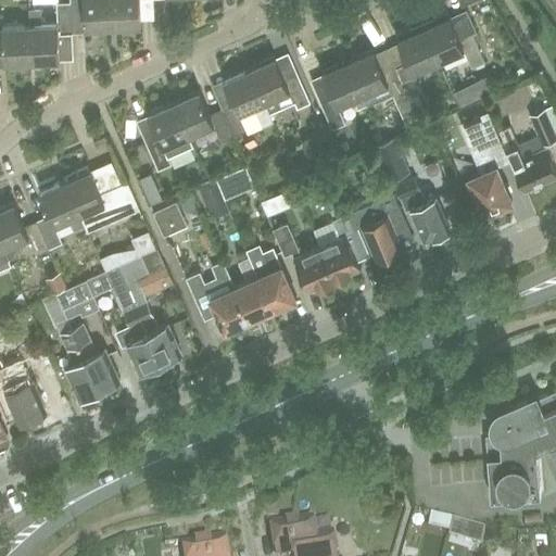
[(70,0),(71,2),(72,33),(86,32),(86,27),(112,25),(111,0),(70,0)]
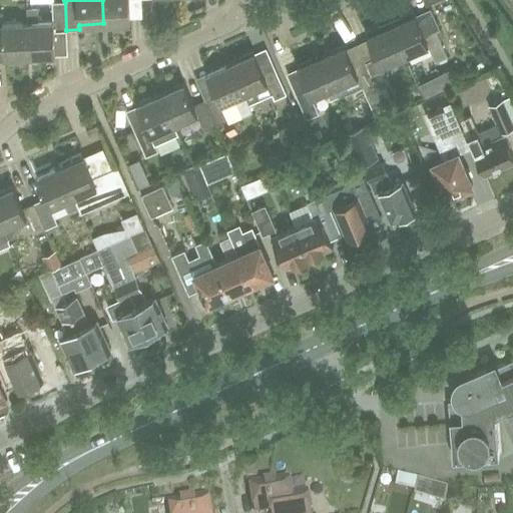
[(102,0),(103,23),(129,22),(128,0),(102,0)]
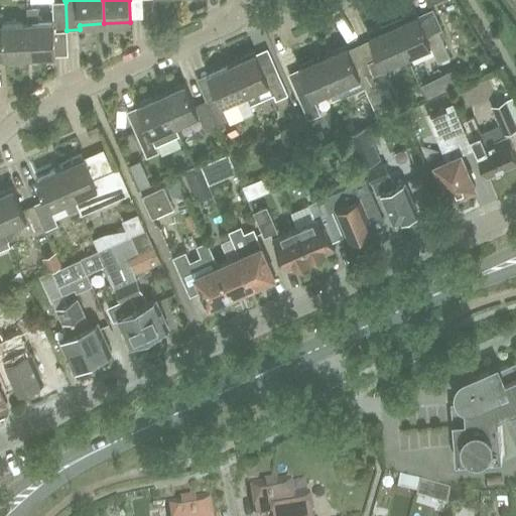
[(27,7),(28,21),(29,56),(54,55),(53,30),(67,30),(66,2),(52,2),(53,20),(38,21),(37,7),(27,7)]
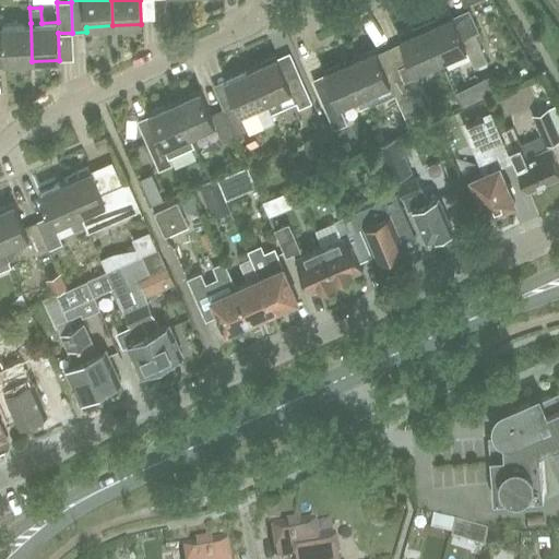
[(425,26),(440,61),(466,49),(474,67),(486,61),(474,34),(478,32),(467,9),(452,16),(451,15),(425,26)]
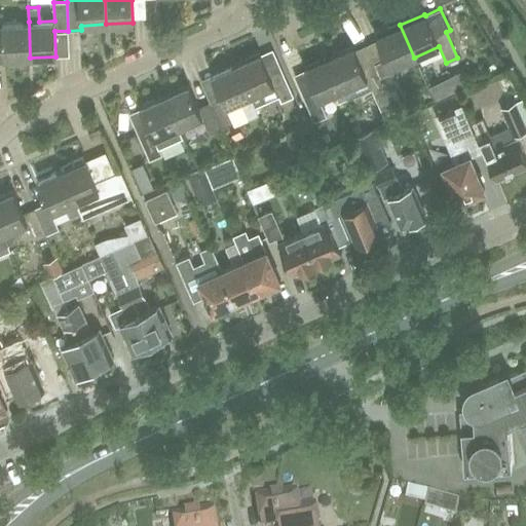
[(4,59),(30,58),(29,22),(3,23),(3,13),(0,13),(0,62),(5,62),(4,59)]
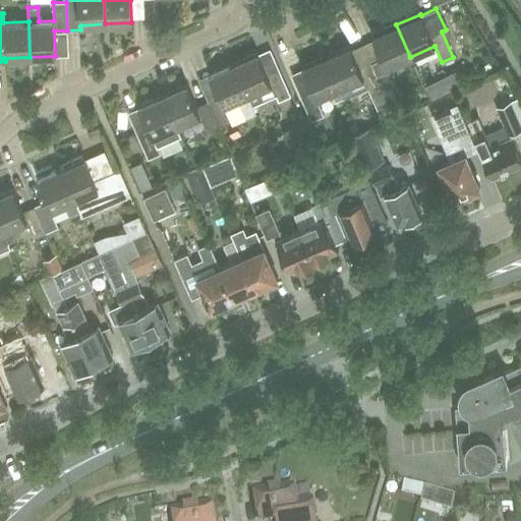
[(410,57),(396,24),(372,36),(383,57),(370,62),(383,89),(392,109),(403,104),(395,83),(388,67),(410,57)]
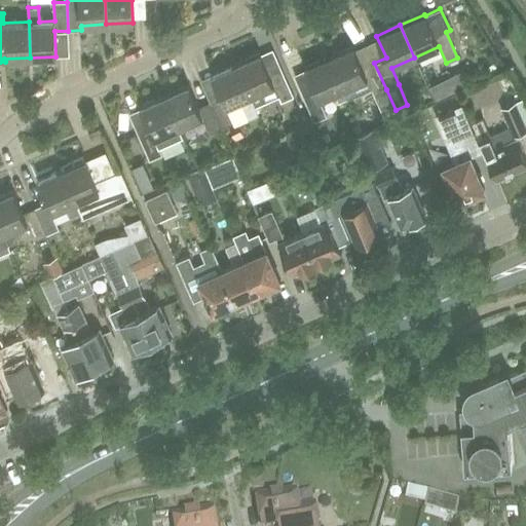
[(329,57),(342,88),(346,99),(357,95),(352,84),(367,78),(375,95),(383,115),(396,110),(386,89),(374,63),(364,68),(353,45),(329,57)]
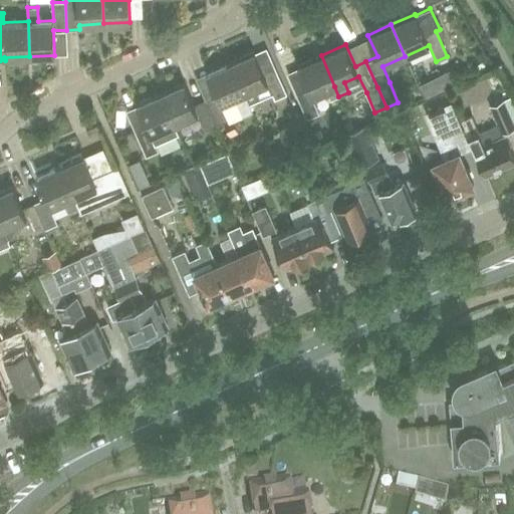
[(230,62),(244,94),(267,84),(274,100),(285,95),(274,69),(262,74),(253,53),(230,62)]
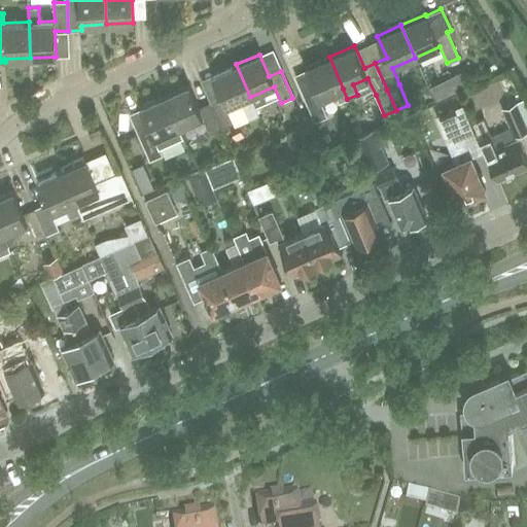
[(347,99),(343,89),(329,57),(305,67),(315,90),(303,95),(315,123),(326,117),(319,100),(335,93),(340,102),(347,99)]
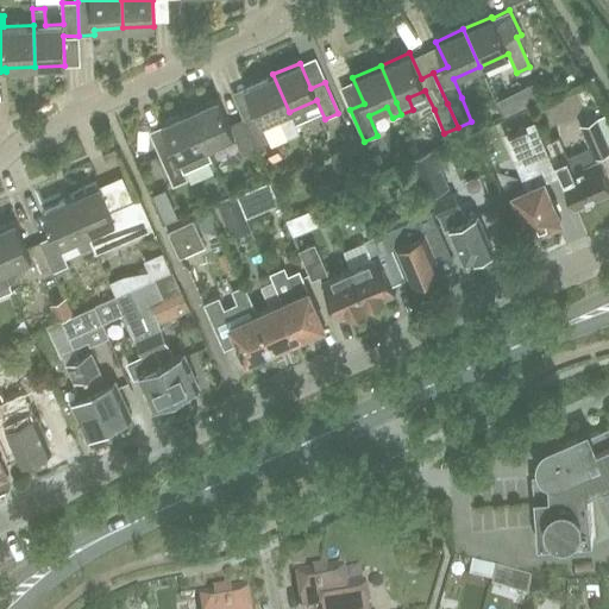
[(289,112),(272,74),(245,86),(257,112),(243,119),(256,149),(270,143),(264,131),(281,124),(288,138),(299,133),(289,112)]
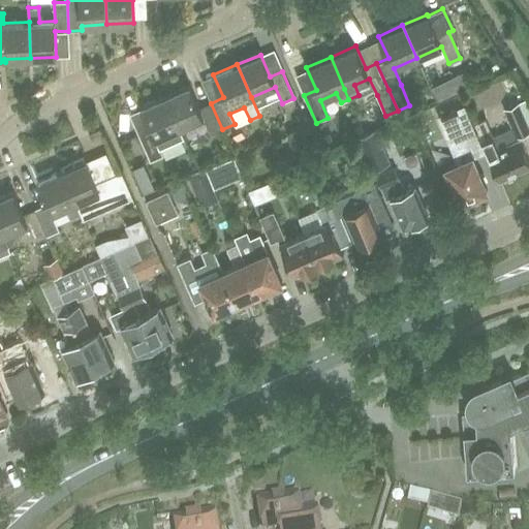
[(463,71),(454,75),(460,89),(470,84),(463,71)]
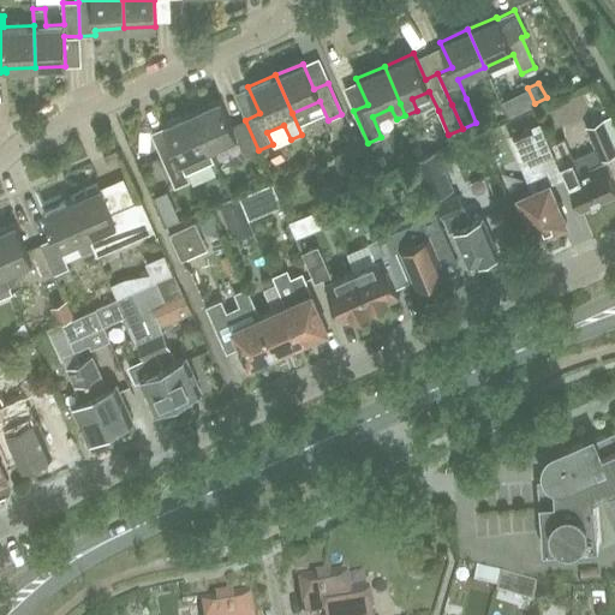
[(258,150),(245,120),(232,125),(221,99),(191,112),(207,149),(237,137),(245,156),(258,150)]
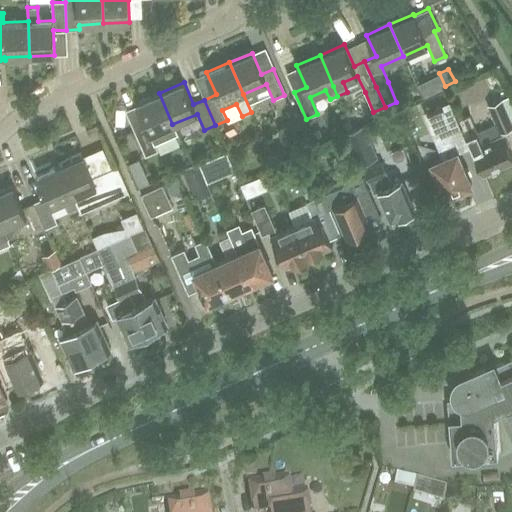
[(177,134),(172,124),(159,93),(136,103),(146,125),(134,130),(146,155),(158,150),(155,143),(177,134)]
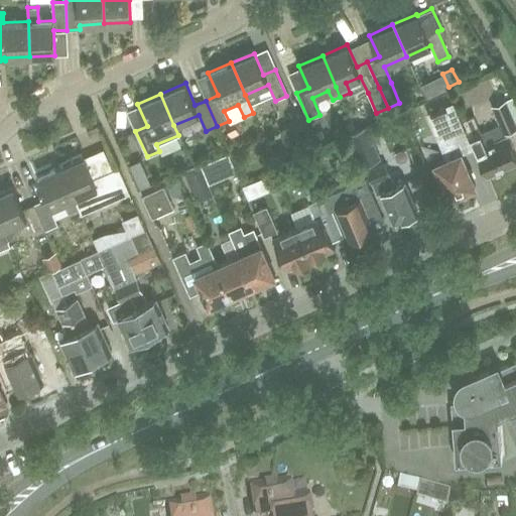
[(474,115),(464,120),(470,134),(471,136),(470,136),(486,174),(515,161),(515,155),(507,136),(505,137),(504,133),(515,128),(515,118),(508,99),(491,106),(499,126),(481,134),(480,132),(481,132),(474,115)]
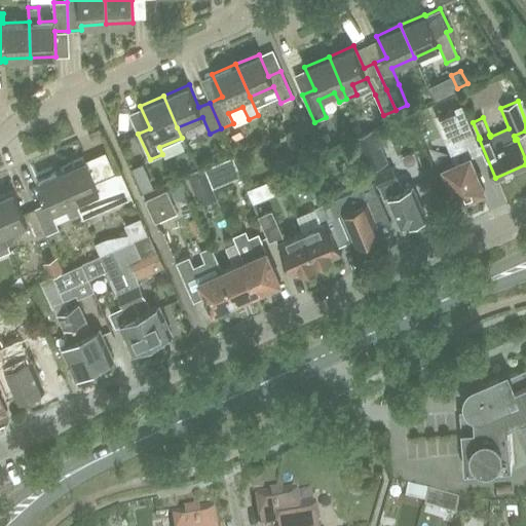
[(444,138),(454,162),(443,166),(458,201),(484,190),(470,156),(481,151),(461,105),(448,110),(457,132),(444,138)]
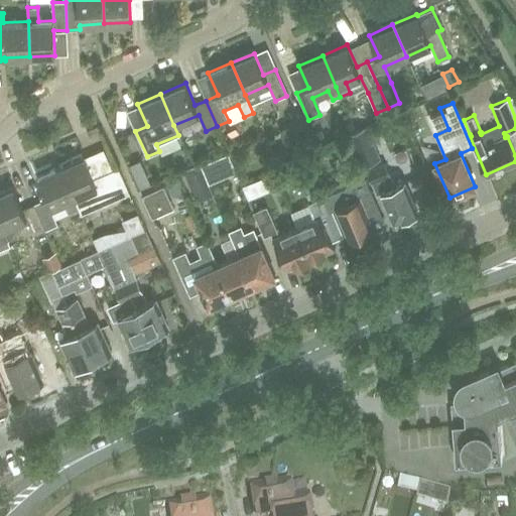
[(365,126),(346,133),(362,167),(379,159),(365,126)]
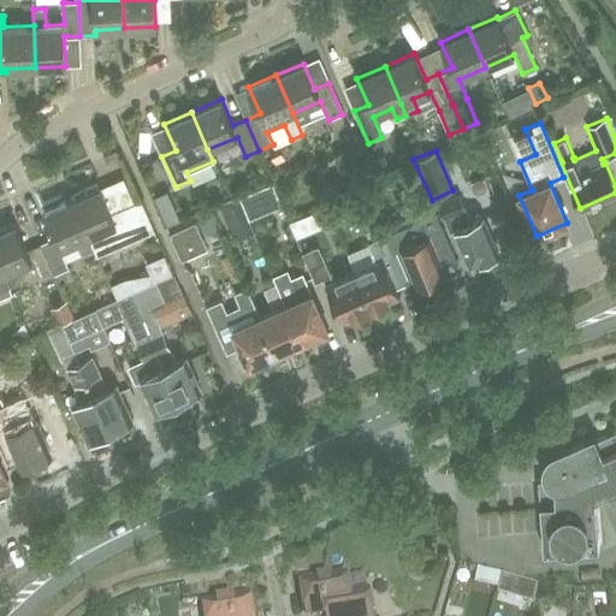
[(315,187),(335,178),(327,159),(307,167),(315,187)]
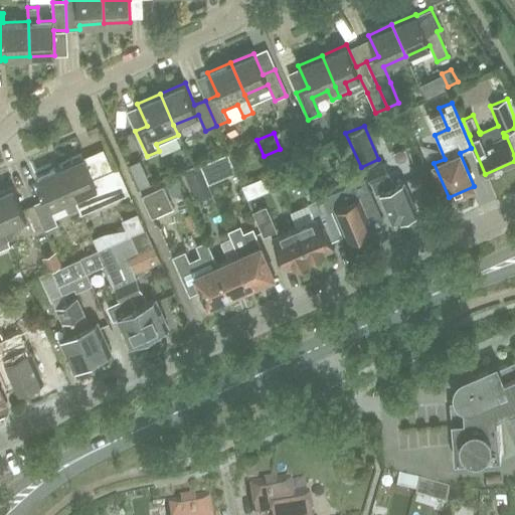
[(93,177),(83,156),(81,151),(67,157),(69,162),(58,166),(72,197),(73,196),(80,213),(129,192),(118,167),(93,177)]
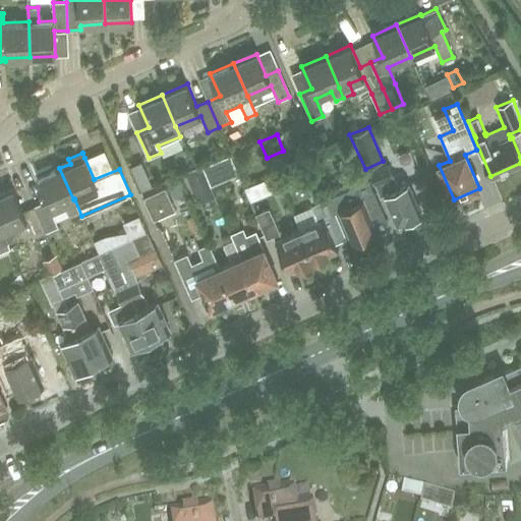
[(238,174),(230,155),(203,167),(211,185),(238,174)]
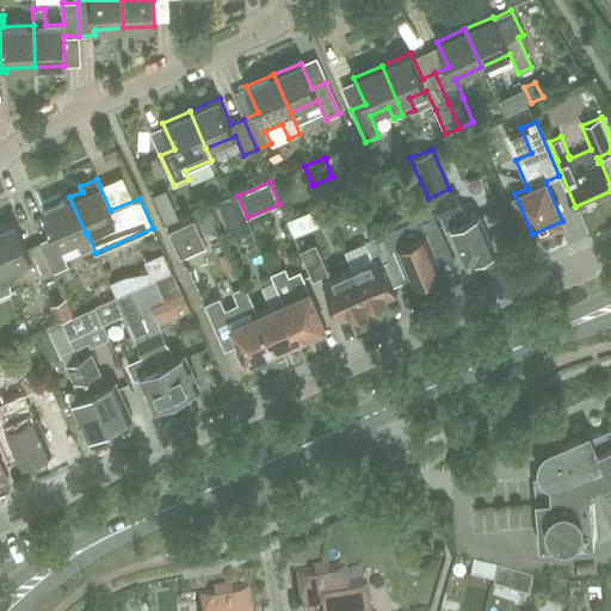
[(177,216),(164,187),(150,192),(164,222),(177,216)]
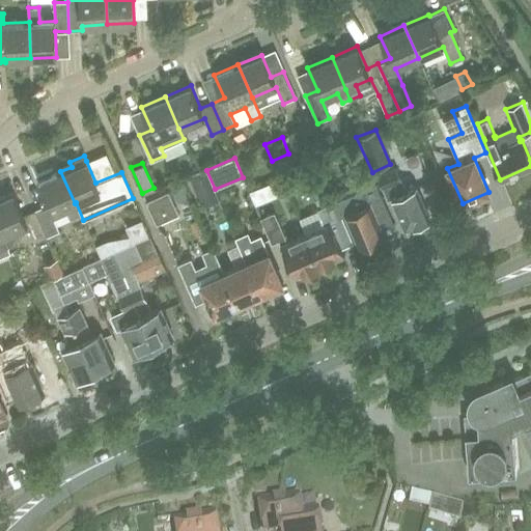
[(407,191),(396,166),(378,174),(387,199),(392,197),(404,227),(428,217),(416,187),(407,191)]
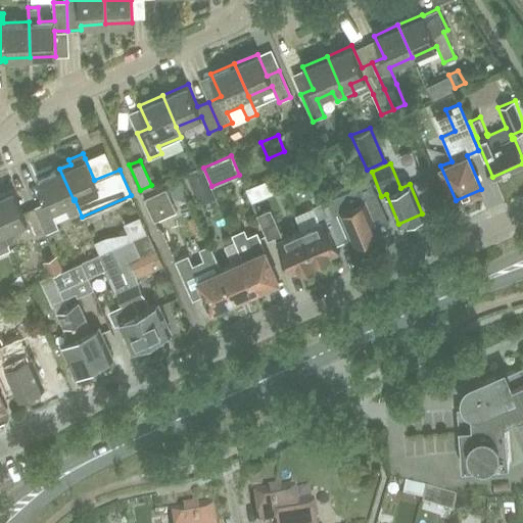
[(45,201),(34,206),(45,233),(46,232),(49,241),(62,235),(58,228),(50,210),(74,200),(59,169),(36,179),(45,201)]
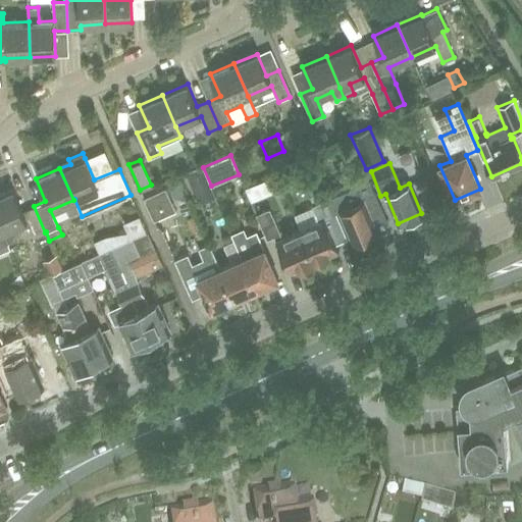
[(208,186),(201,169),(191,174),(197,192),(208,186)]
